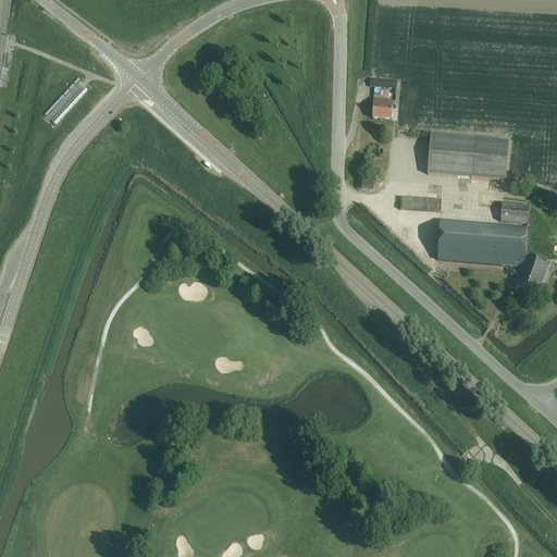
[(372,121),(392,122),(393,112),(393,107),(393,102),(373,102),(372,121)]
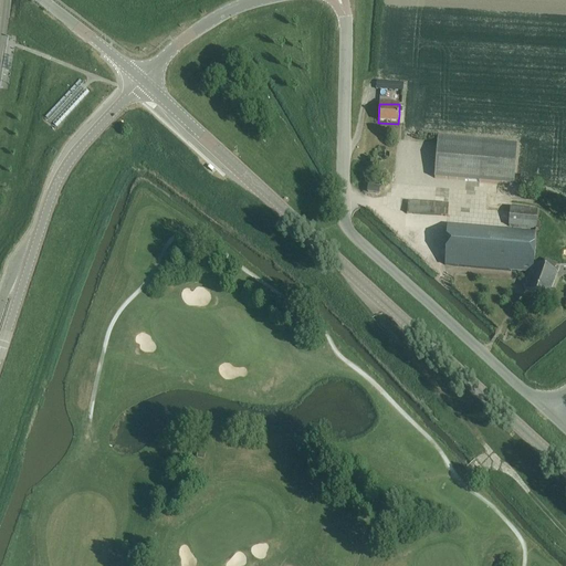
[(438,139),(435,179),(513,186),(516,146),(438,139)]
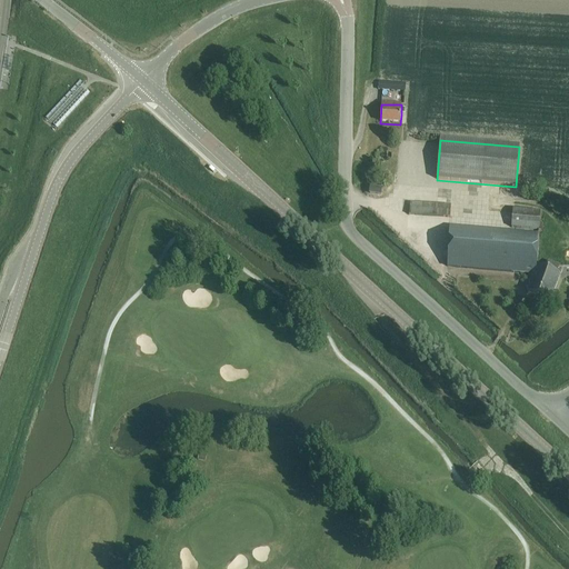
[(512,229),(539,229),(540,213),(513,212),(512,229)]
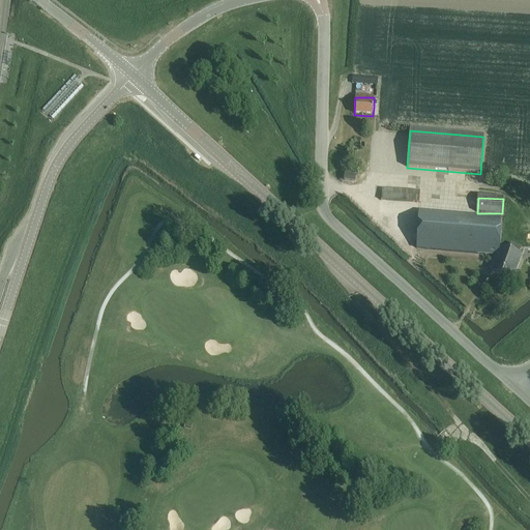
[(522,257),(518,256),(521,249),(510,245),(508,252),(500,248),(501,241),(502,215),(420,211),(417,249),(499,257),(492,273),(512,282),(522,257)]
